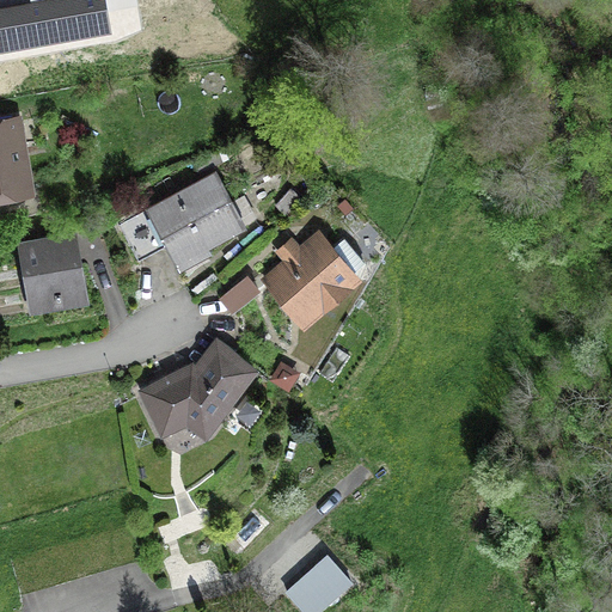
[(14,122),(0,124),(0,194),(1,195),(26,190),(14,122)]
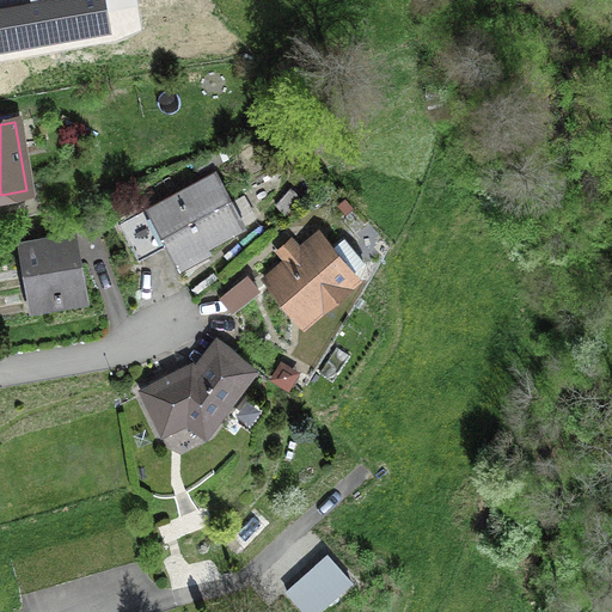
[(212,176),(117,227),(136,262),(166,246),(176,263),(240,227),(212,176)]
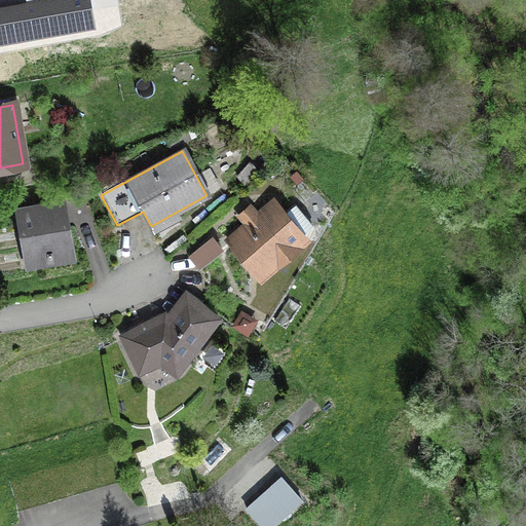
[(51,256),(71,252),(62,201),(15,210),(25,264),(51,260),(51,256)]
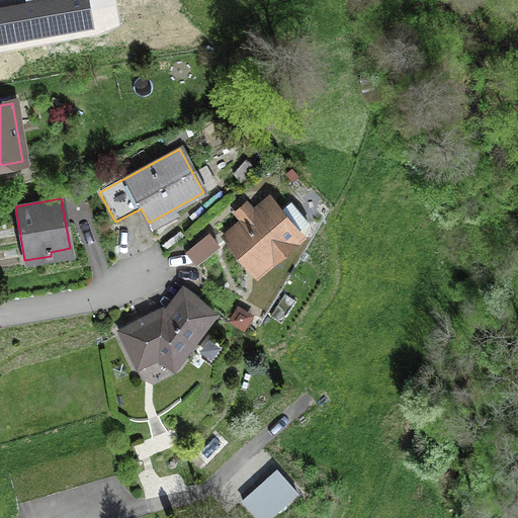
[(277,212),(266,201),(254,212),(247,204),(234,216),(241,224),(226,236),(236,247),(232,250),(251,273),(295,235),(294,233),(307,223),(289,202),(277,212)]
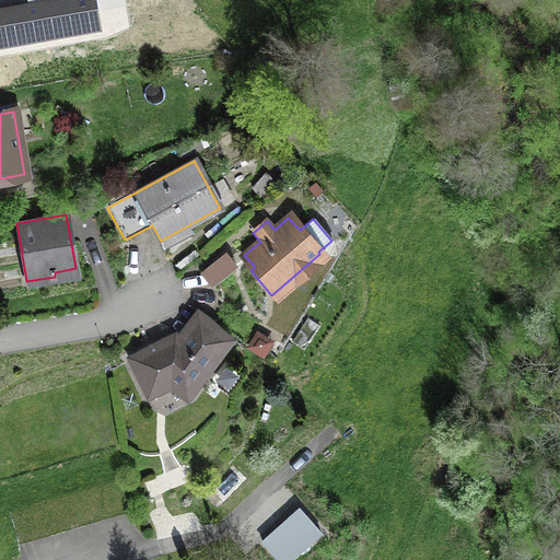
[(224,254),(200,275),(210,287),(234,266),(224,254)]
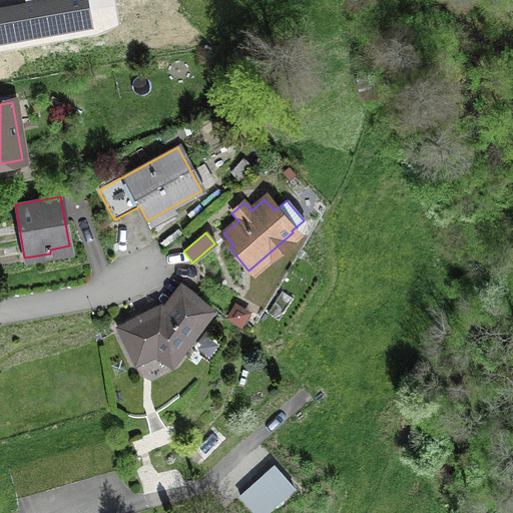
[(189,294),(171,318),(159,308),(118,328),(135,362),(159,350),(173,360),(211,309),(189,294)]
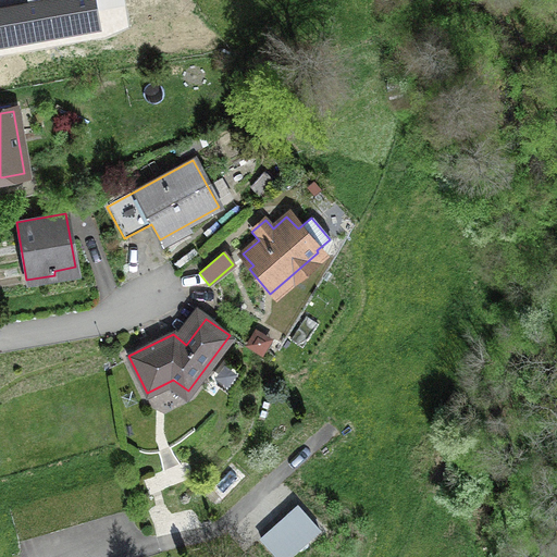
[(274,556),(292,556),(321,533),(298,506),(260,540),(274,556)]
